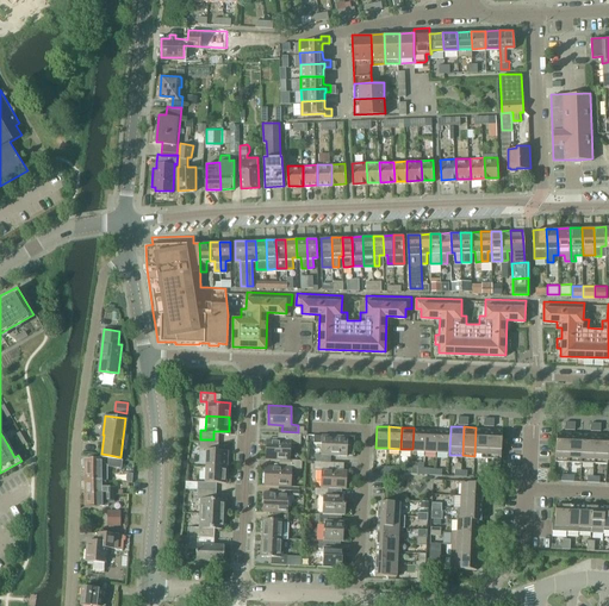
[(414,428),(412,449),(417,453),(418,450),(424,450),(426,429),(414,428)]
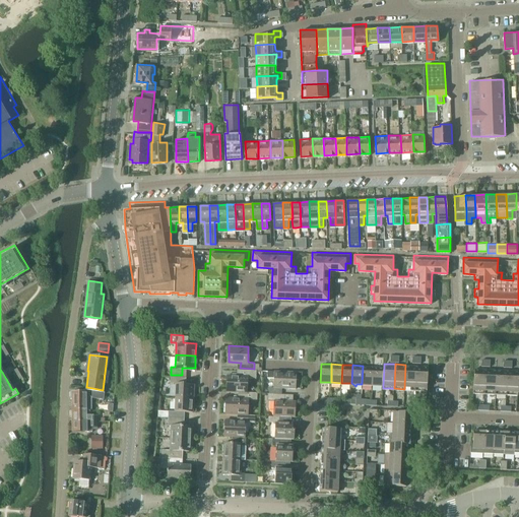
[(405,365),(404,389),(415,389),(416,365),(405,365)]
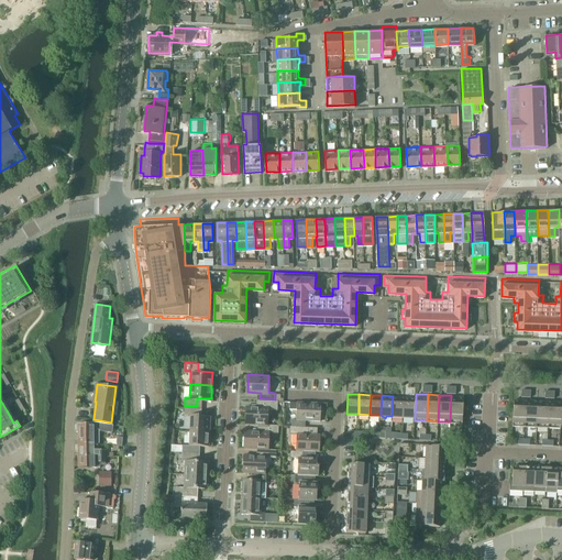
[(451,395),(450,421),(462,421),(463,417),(463,415),(463,403),(463,401),(463,396),(451,395)]
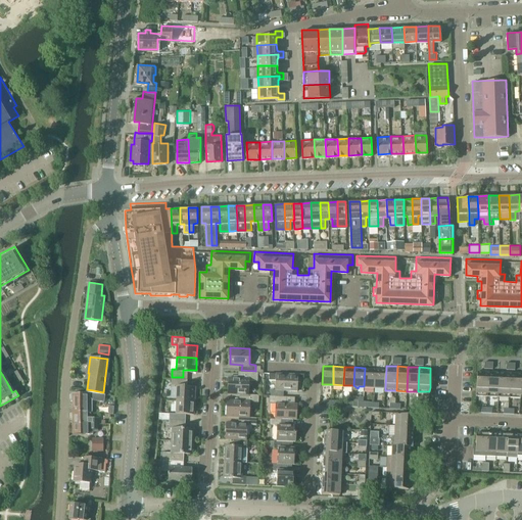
[(365,368),(364,386),(375,386),(375,368),(365,368)]
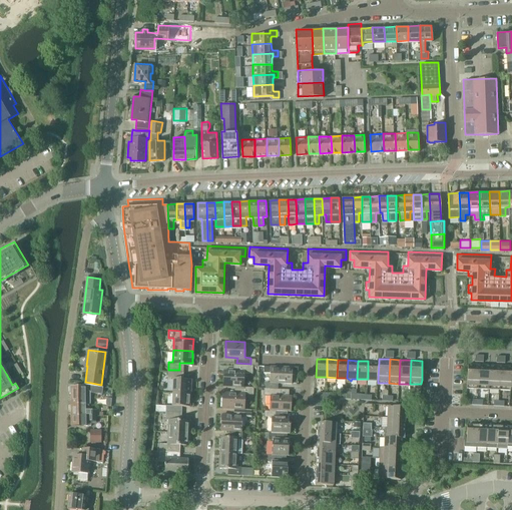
[(368,361),(368,379),(378,380),(379,362),(368,361)]
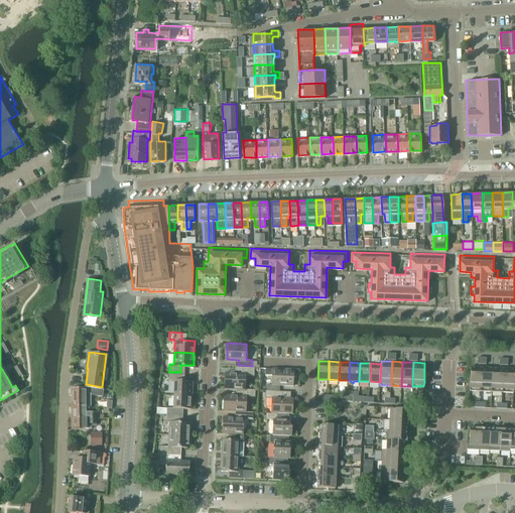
[(226,371),(225,388),(240,388),(245,389),(246,374),(254,375),(255,366),(252,366),(238,365),(238,372),(226,371)]
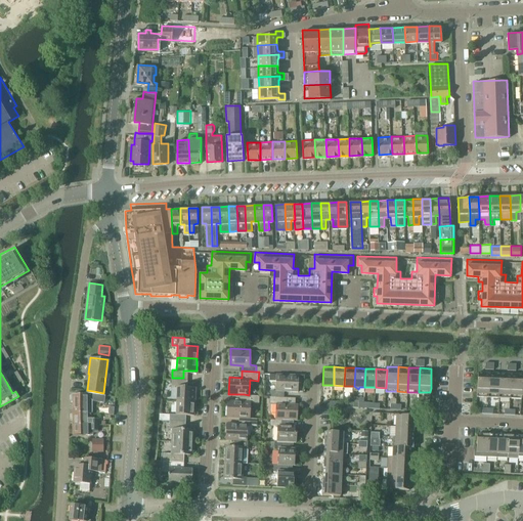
[(478,371),(477,395),(488,395),(489,371),(478,371)]
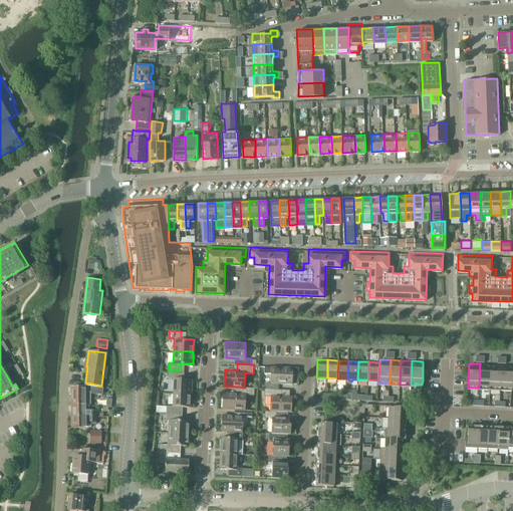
[(480,363),(479,388),(490,389),(491,364),(480,363)]
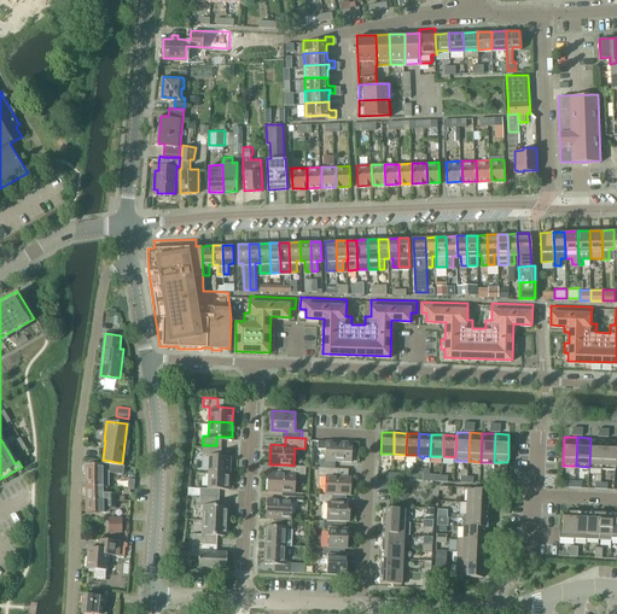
[(319,438),(319,446),(326,448),(325,458),(320,458),(320,465),(325,466),(336,466),(336,458),(353,460),(353,440),(319,438)]
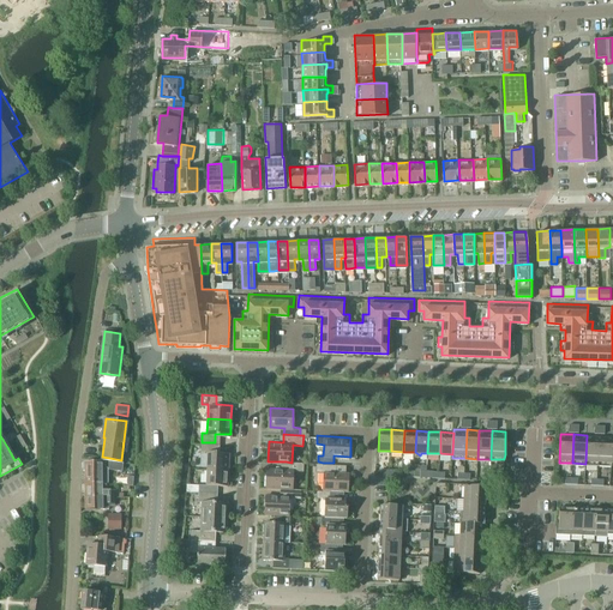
[(587,435),(586,464),(599,464),(600,435),(587,435)]
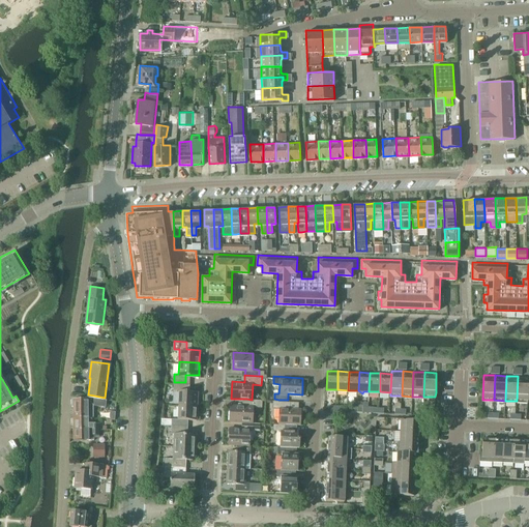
[(518,376),(517,401),(528,402),(528,399),(528,377),(518,376)]
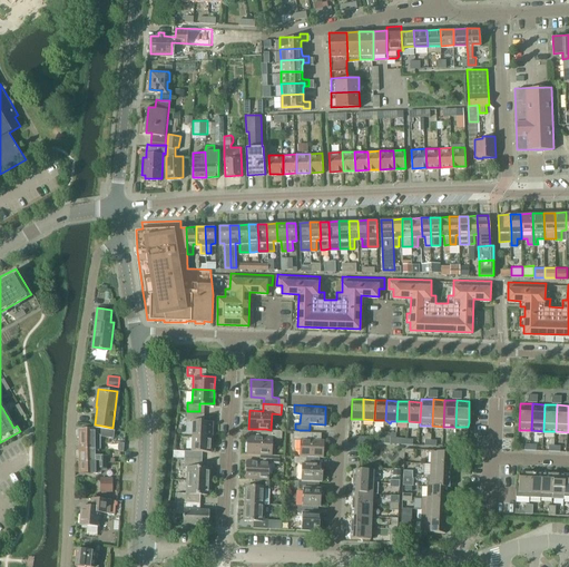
[(202,411),(199,411),(187,411),(187,418),(193,419),(193,434),(213,436),(213,419),(200,419),(202,411)]
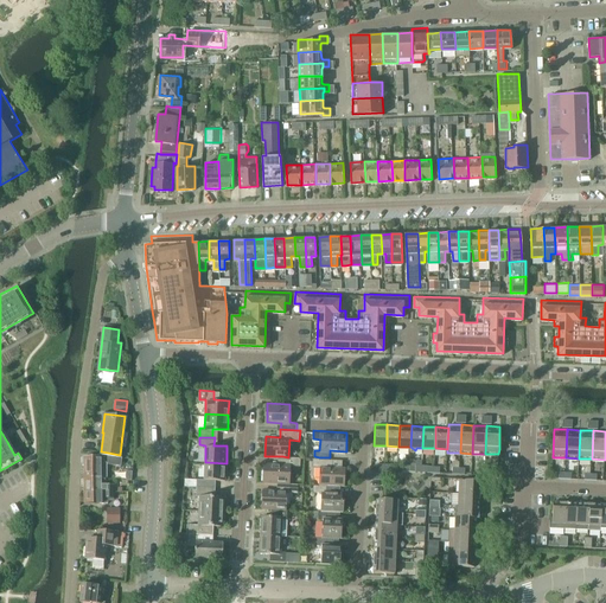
[(101,455),(84,454),(84,475),(102,474),(102,476),(108,476),(108,461),(102,461),(102,456),(101,455)]
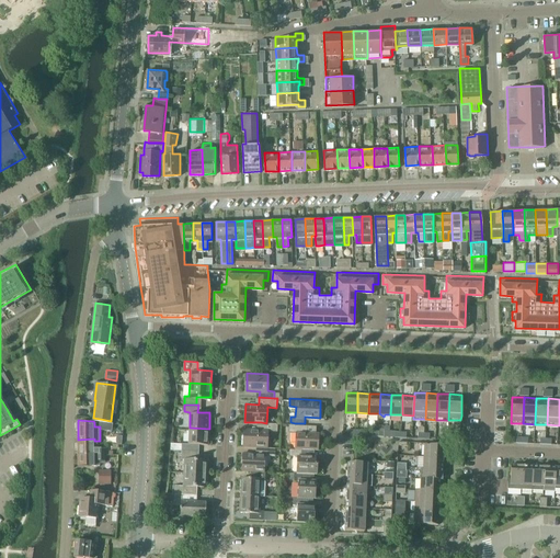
[(244,428),(243,445),(260,445),(267,446),(269,430),(277,430),(277,423),(266,423),(261,422),(260,428),(244,428)]
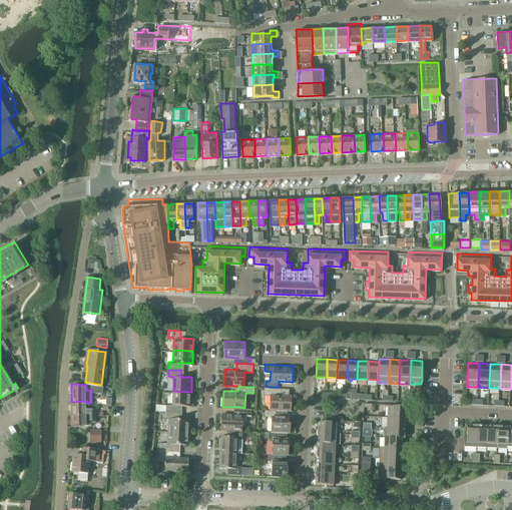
[(270,387),(270,394),(271,394),(271,409),(288,410),(291,410),(292,394),(282,394),(282,387),(279,387),(270,387)]
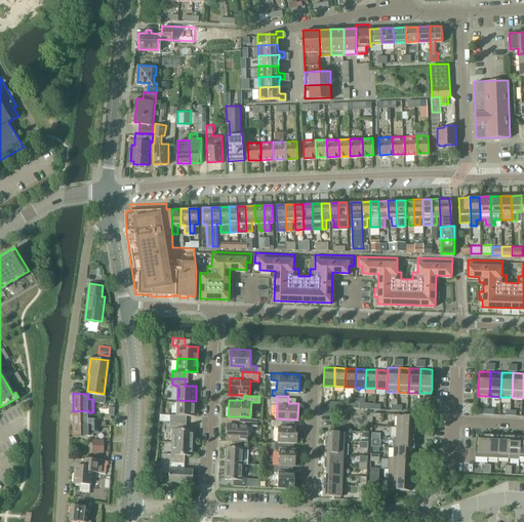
[(354,401),(354,406),(365,407),(365,401),(365,397),(355,397),(354,401)]
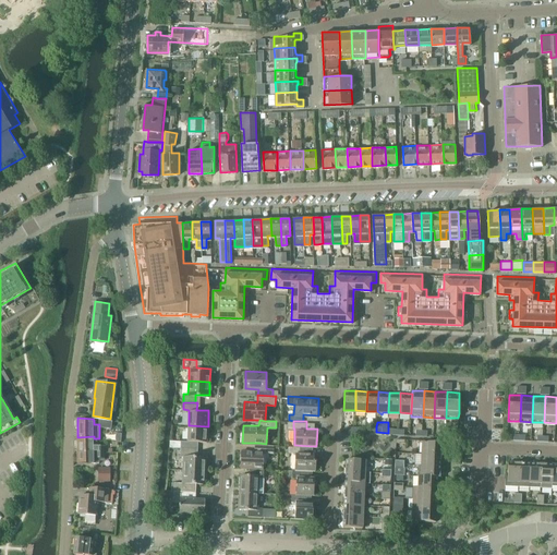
[(207,441),(208,426),(189,425),(188,439),(181,439),(180,446),(193,447),(195,447),(195,441),(207,441)]
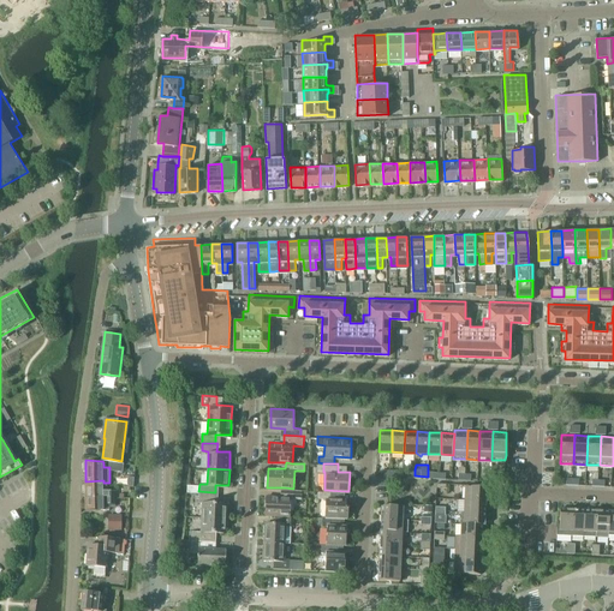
[(103,480),(85,481),(85,493),(103,493),(107,495),(115,495),(115,489),(103,489),(103,483),(103,480)]
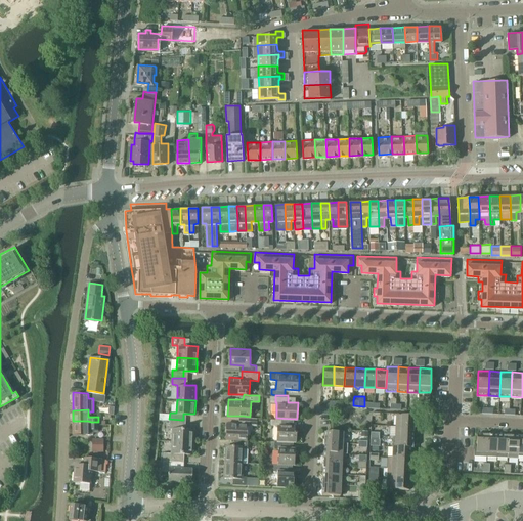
[(396,414),(396,425),(415,425),(415,415),(396,414)]
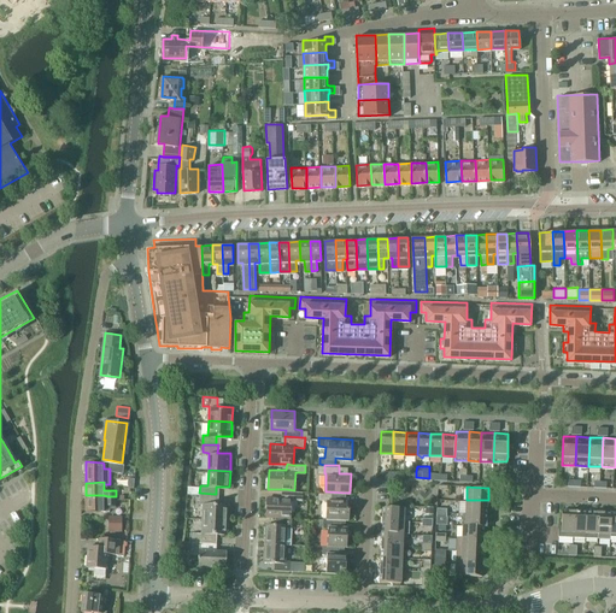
[(268,496),(267,516),(276,517),(291,517),(291,499),(303,500),(303,490),(294,490),(286,489),(285,497),(268,496)]
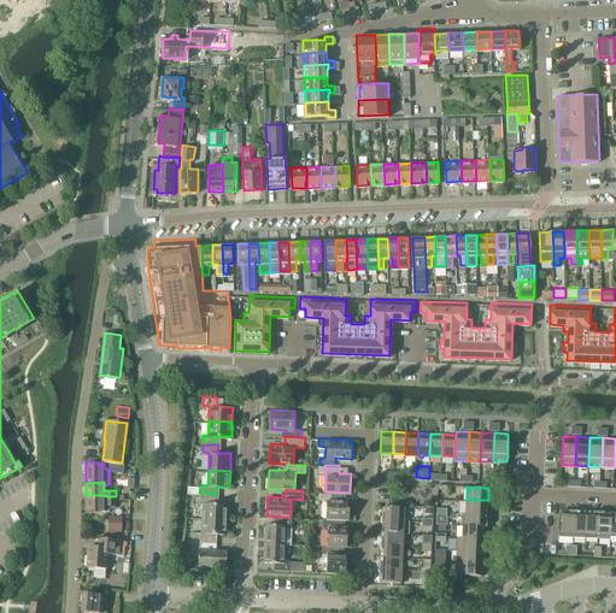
[(318,491),(318,500),(328,500),(327,518),(346,519),(348,519),(348,507),(347,507),(347,500),(345,500),(346,493),(326,491),(318,491)]
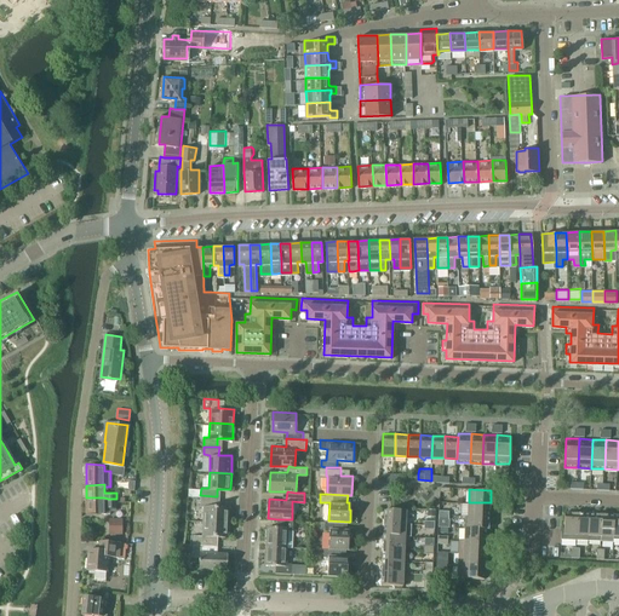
[(213,505),(215,496),(200,495),(200,505),(204,505),(204,519),(229,520),(229,506),(213,505)]
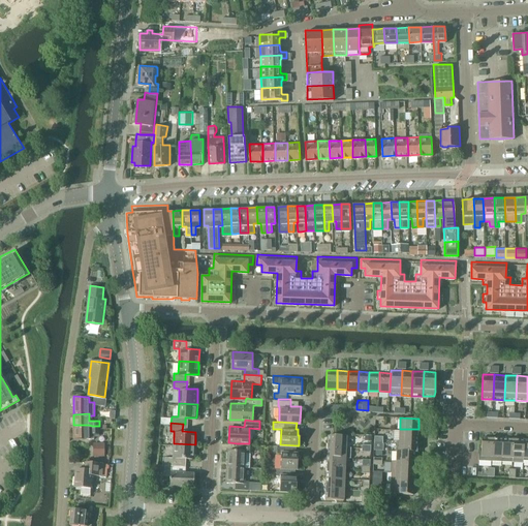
[(89,425),(73,425),(73,436),(94,436),(94,432),(99,432),(99,426),(92,426),(89,425)]
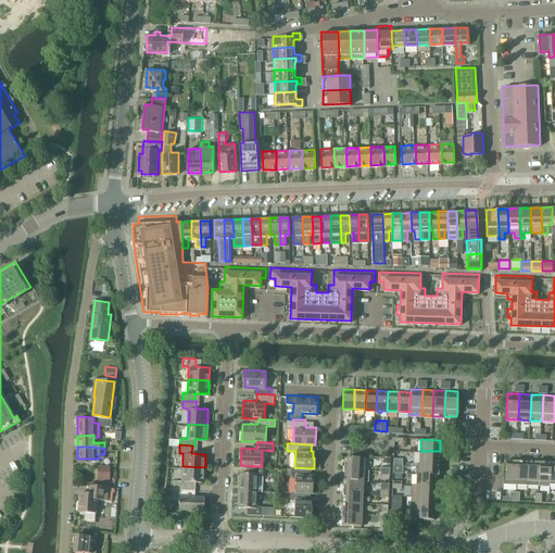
[(420,451),(419,462),(440,463),(440,451),(420,451)]
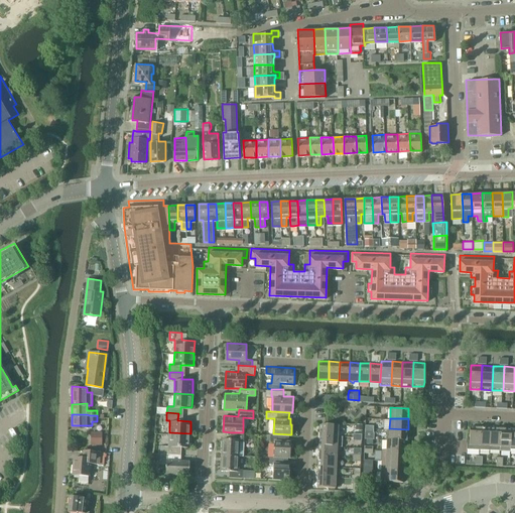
[(320,423),(319,434),(338,434),(339,424),(320,423)]
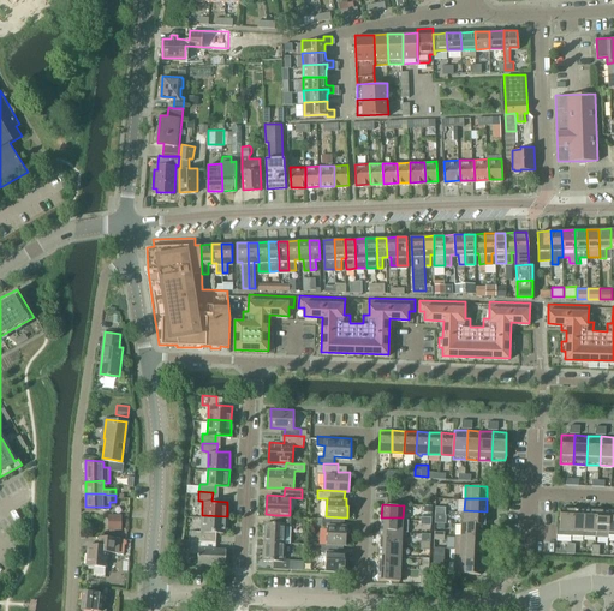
[(558,527),(556,533),(572,534),(573,507),(560,507),(560,527),(558,527)]
